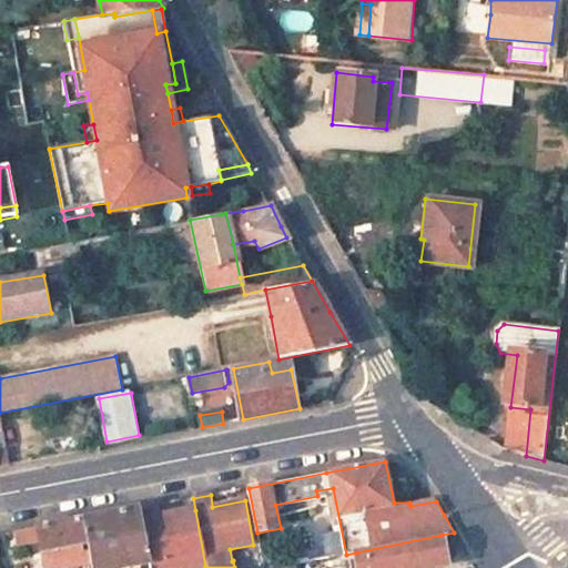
[(142,520),(140,509),(113,514),(84,519),(90,545),(93,567),(122,567),(150,563),(142,520)]
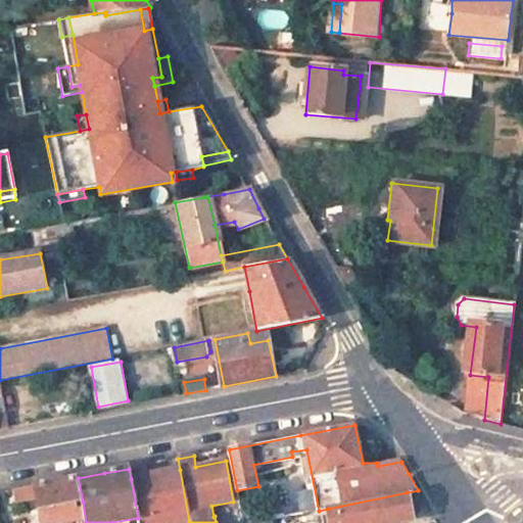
[(189,522),(180,470),(131,479),(138,518),(139,521),(177,513),(178,522),(189,522)]
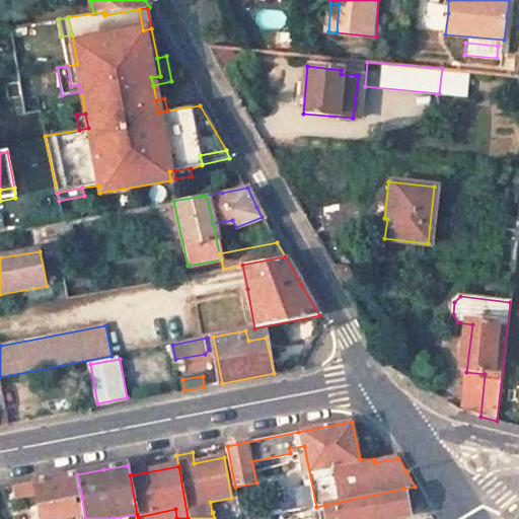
[(82,498),(77,474),(45,482),(32,484),(38,507),(82,498)]
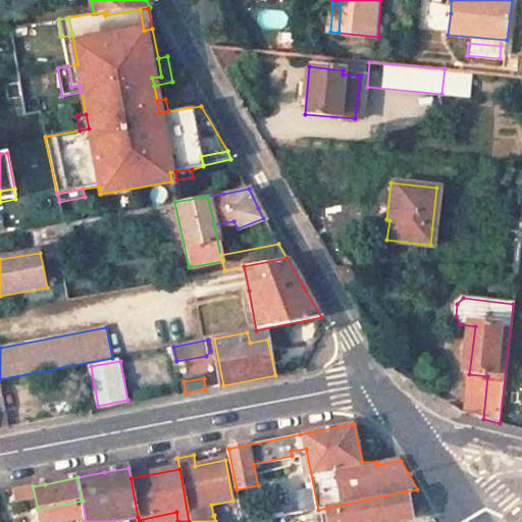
[(27,500),(23,488),(14,490),(15,501),(27,500)]
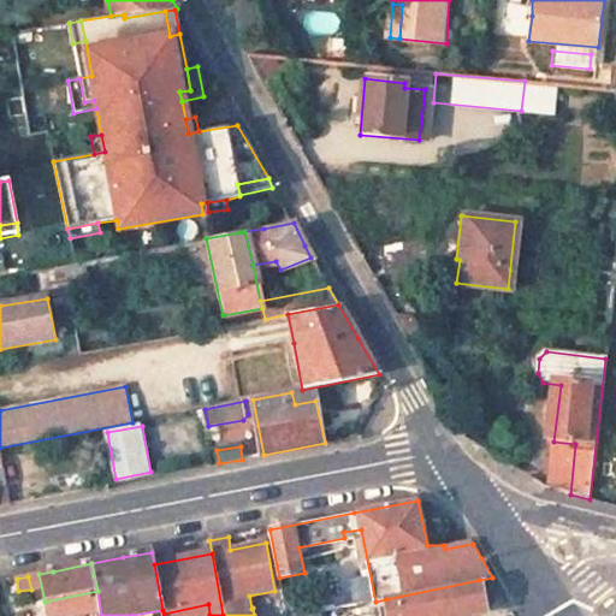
[(457,615),(485,611),(479,580),(386,599),(389,615),(457,615)]
